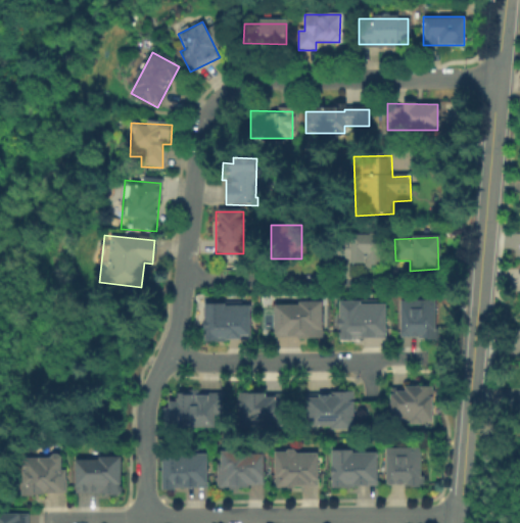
[(361,266),(344,266),(344,238),(378,238),(378,267),(361,266)]
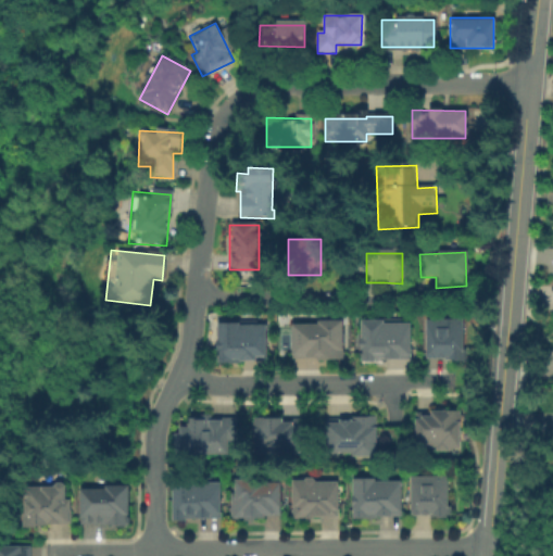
[(462,357),(462,362),(425,362),(425,321),(462,321),(462,357)]
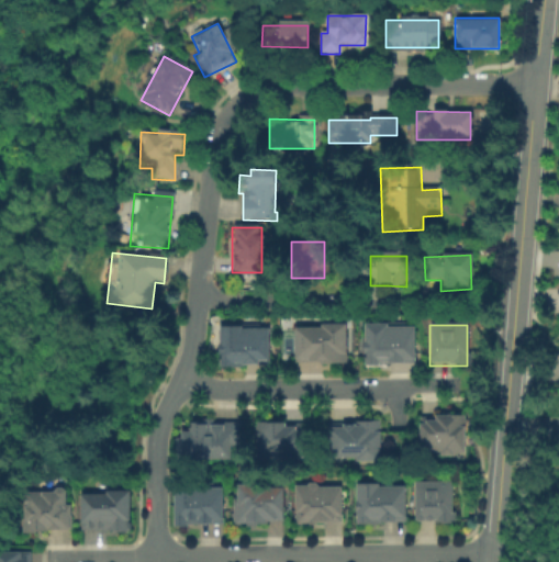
[(414,326),(414,368),(364,368),(364,326),(414,326)]
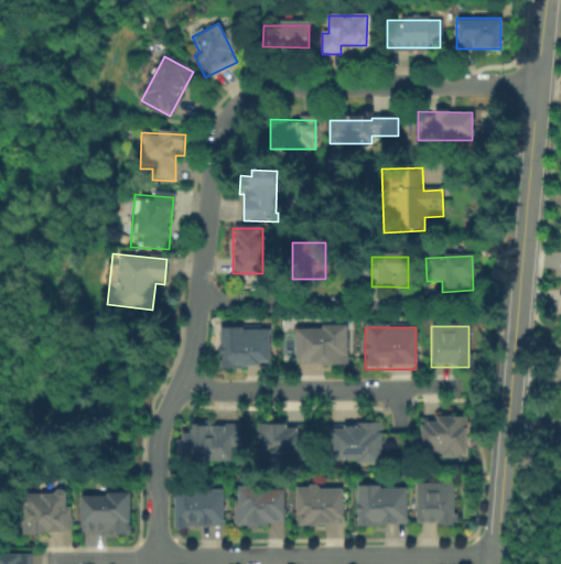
[(346,328),(346,367),(294,367),(294,328),(346,328)]
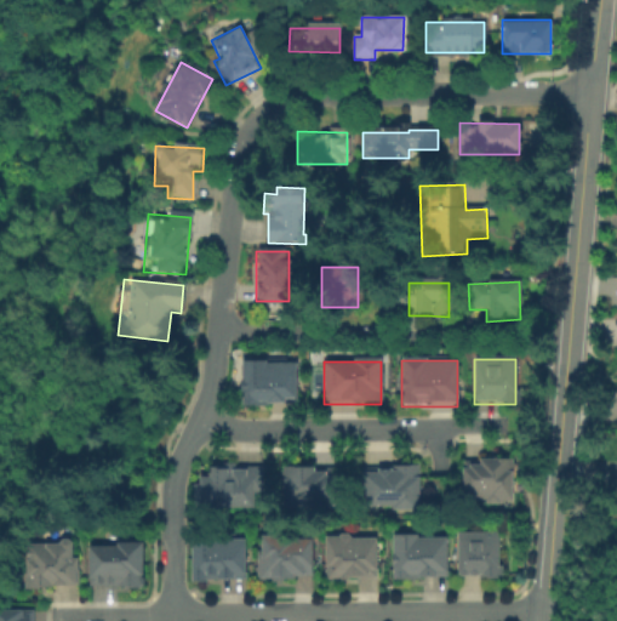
[(240,363),(296,363),(295,408),(240,408),(240,363)]
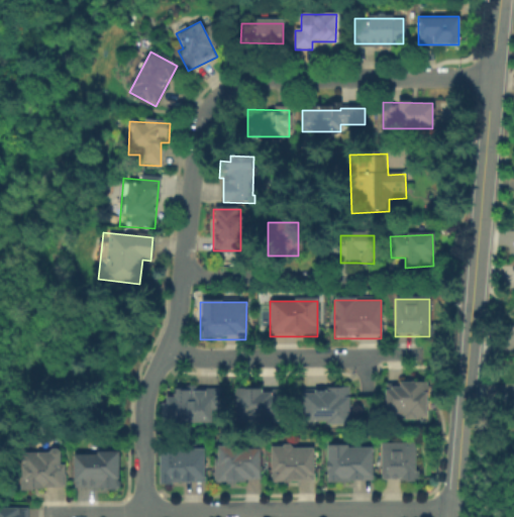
[(386,415),(387,386),(427,386),(427,415),(386,415)]
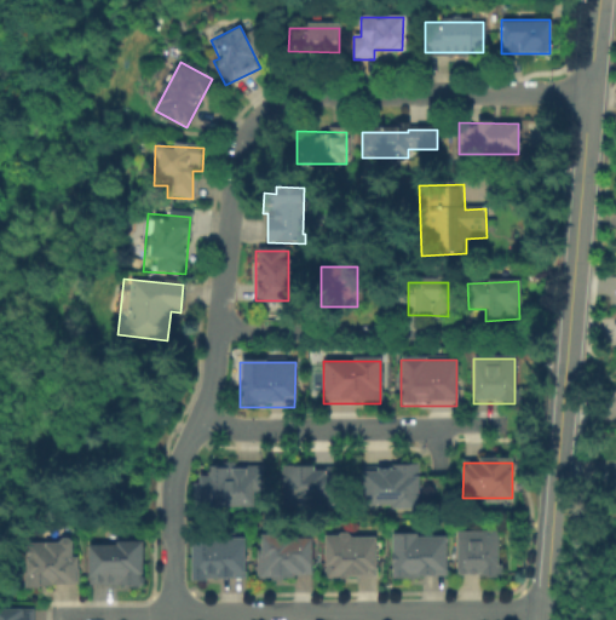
[(260,506),(194,506),(194,482),(201,482),(201,474),(209,474),(209,464),(260,464),(260,506)]
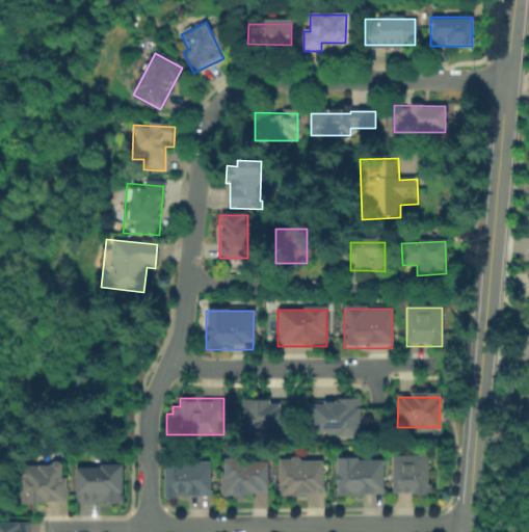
[(359,401),(359,436),(338,436),(338,430),(311,430),(311,404),(334,404),(334,398),(359,398),(359,401)]
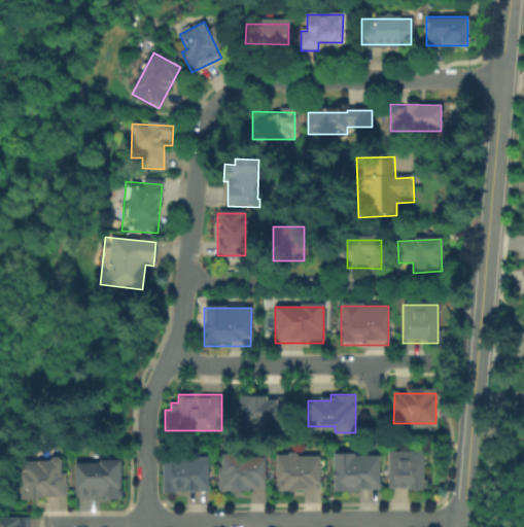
[(239,397),(283,397),(282,434),(238,434),(239,397)]
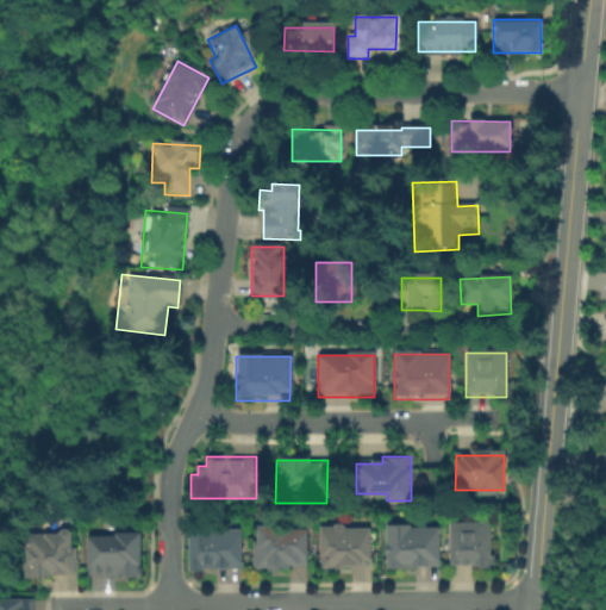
[(293,522),(293,527),(307,527),(308,565),(277,565),(277,570),(254,570),(252,540),(258,540),(257,523),(293,522)]
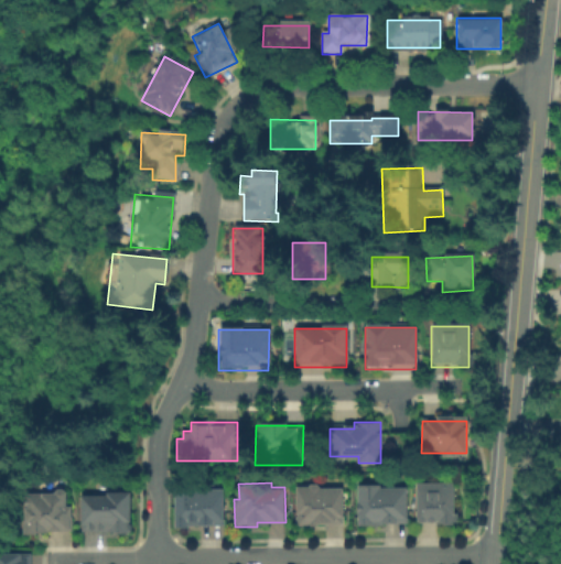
[(419,522),(419,483),(454,484),(454,522),(419,522)]
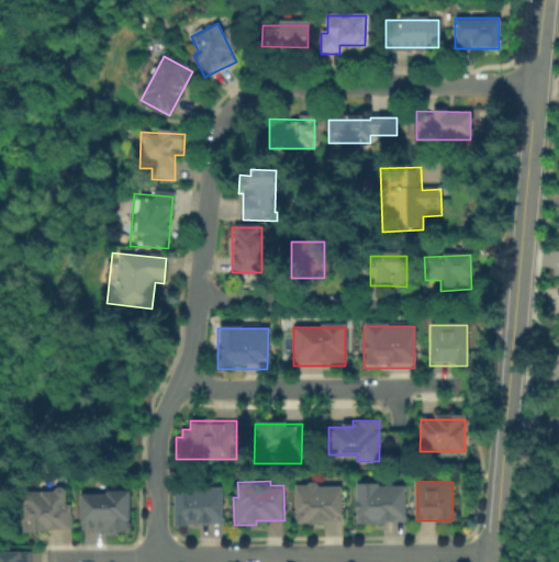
[(382,483),(382,486),(406,486),(406,521),(358,521),(358,483),(382,483)]
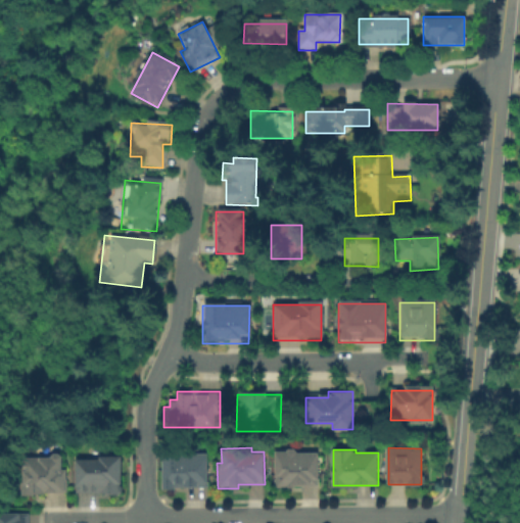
[(160,455),(182,455),(182,453),(206,453),(205,491),(160,491),(160,455)]
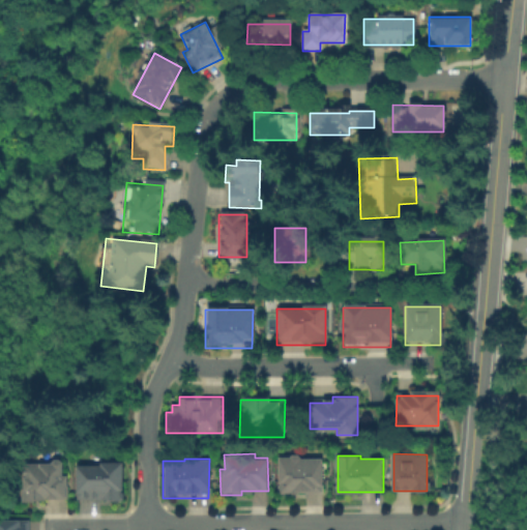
[(280,492),(280,459),(322,459),(322,493),(280,492)]
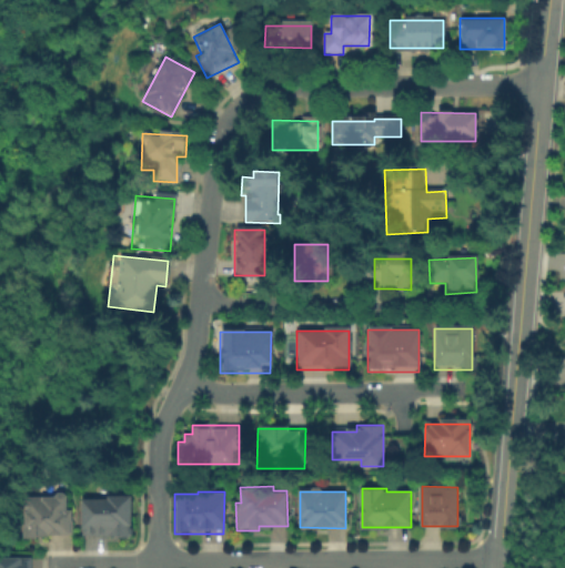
[(22,496),(69,495),(70,539),(23,540),(22,496)]
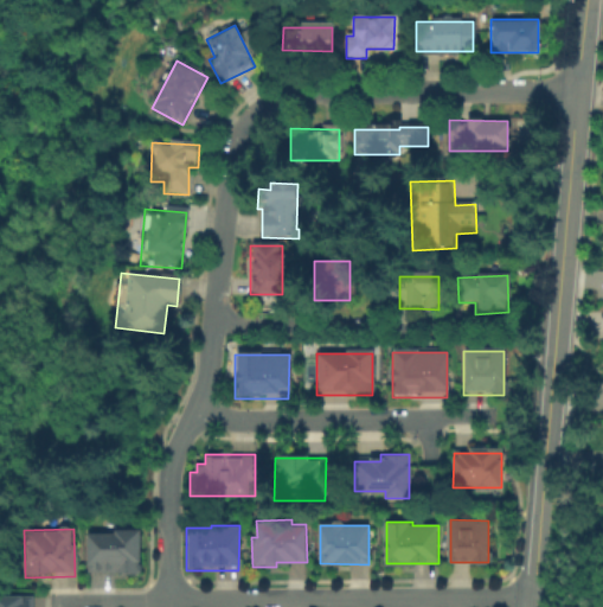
[(85,531),(140,535),(138,577),(84,575),(85,531)]
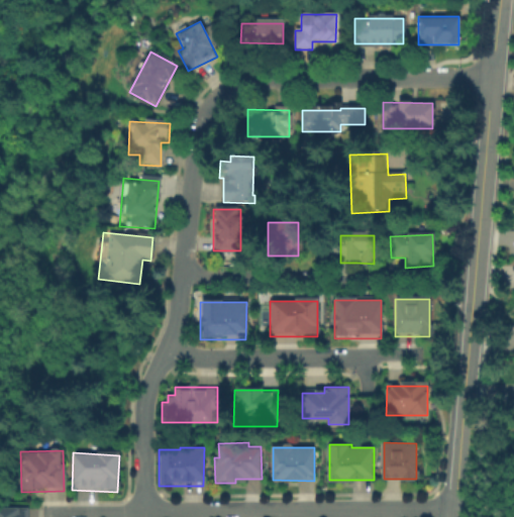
[(0,508),(28,508),(28,516),(0,516),(0,508)]
